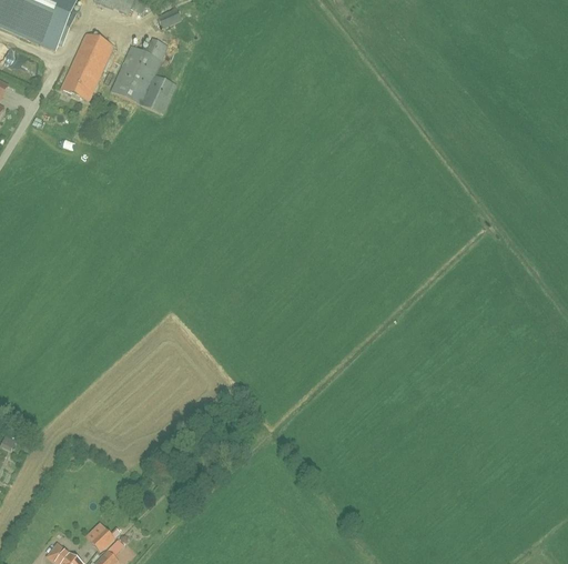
[(0,0),(0,23),(57,49),(59,43),(62,46),(77,13),(73,11),(78,0),(0,0)]
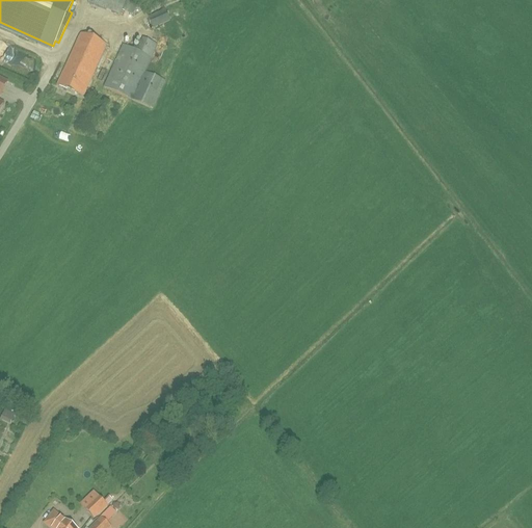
[(91,0),(120,12),(125,0),(91,0)]
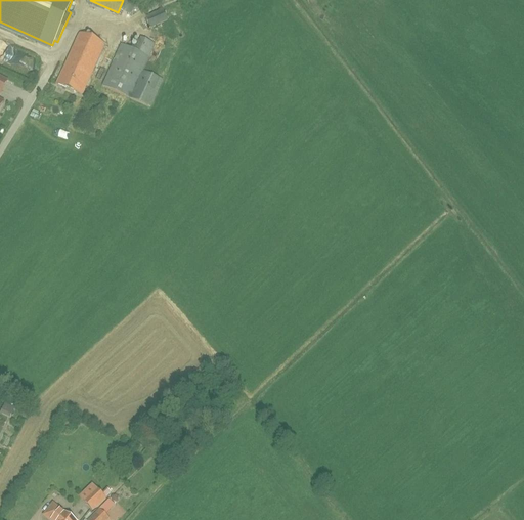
[(150,24),(167,16),(163,7),(146,14),(150,24)]
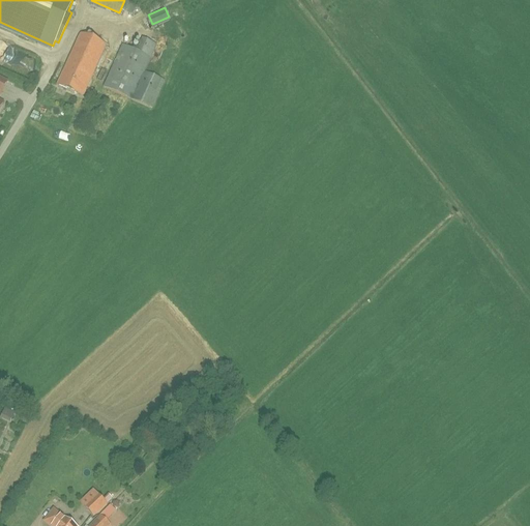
[(81,30),(57,81),(82,92),(106,41),(81,30)]
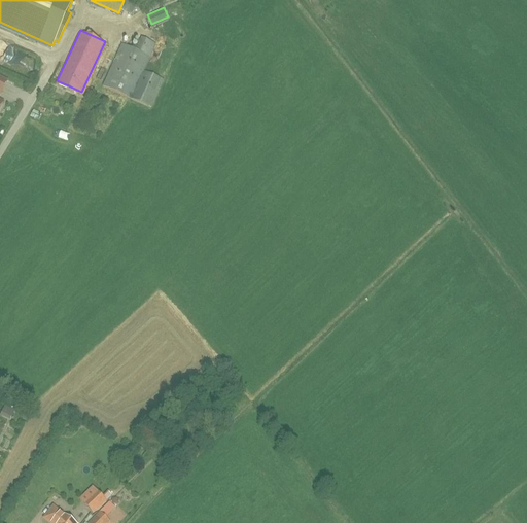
[(148,103),(161,76),(143,68),(155,40),(141,34),(136,47),(120,40),(102,82),(148,103)]
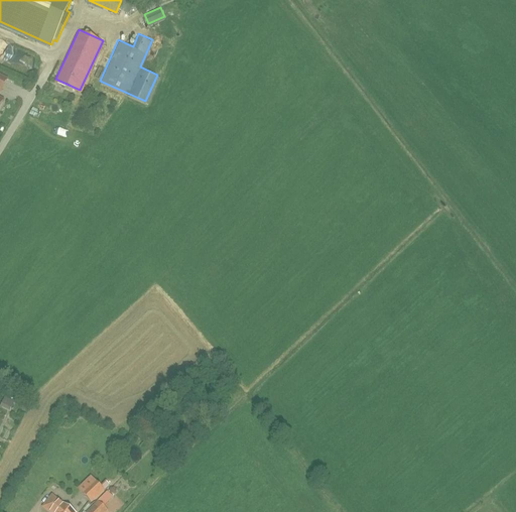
[(209,382),(205,386),(210,392),(214,388),(209,382)]
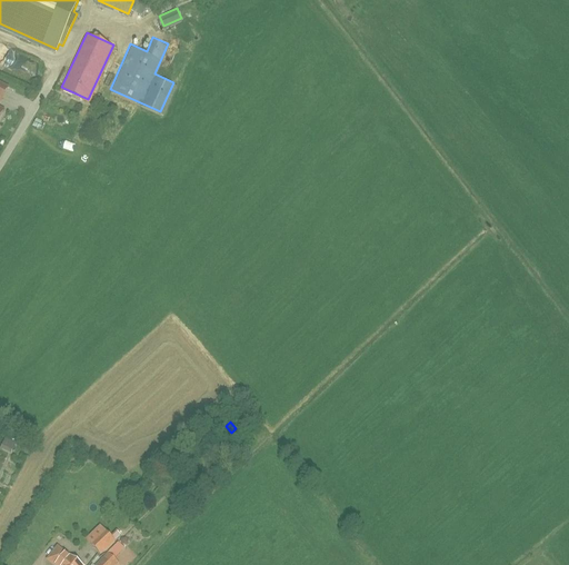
[(0,438),(0,445),(8,448),(12,438),(2,434),(0,438)]
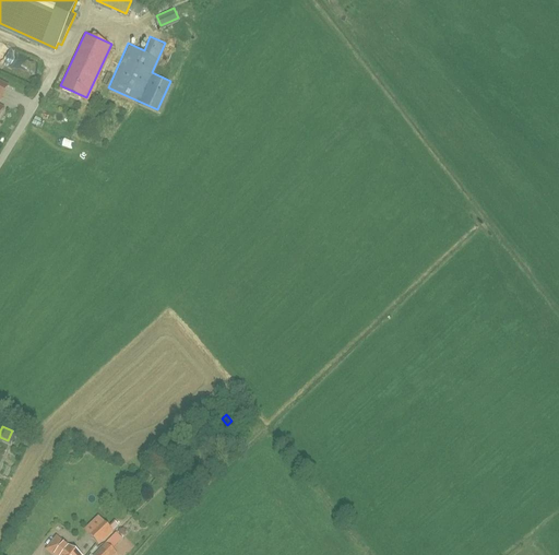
[(99,542),(114,529),(102,517),(87,530),(99,542)]
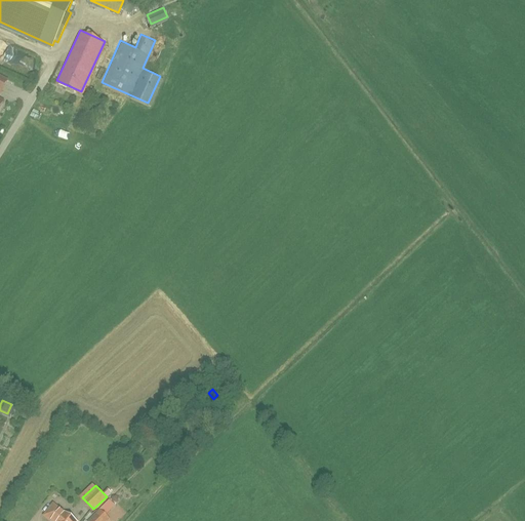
[(105,520),(110,517),(105,513),(114,504),(109,498),(99,508),(98,507),(87,519),(85,518),(81,520),(105,520)]
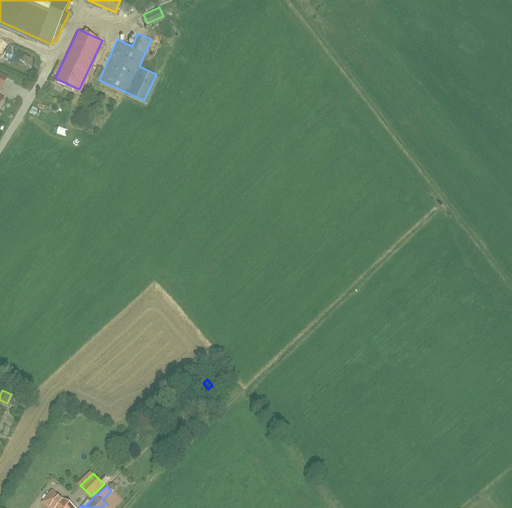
[(72,507),(74,506),(63,497),(62,498),(51,489),(42,500),(52,507),(72,507)]
